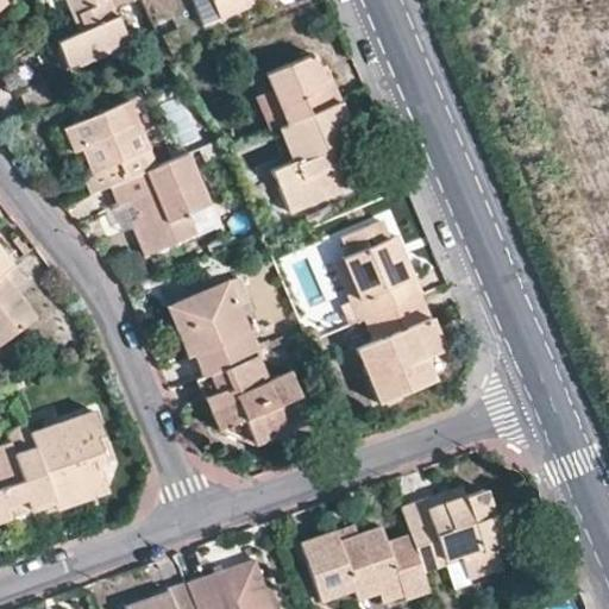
[(10,0),(0,0),(0,16),(14,5),(10,0)]
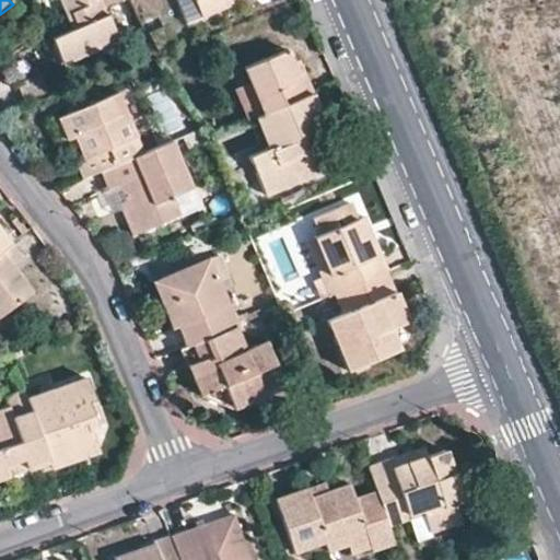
[(61,0),(73,30),(53,37),(62,61),(101,47),(102,50),(119,44),(106,8),(103,0),(61,0)]
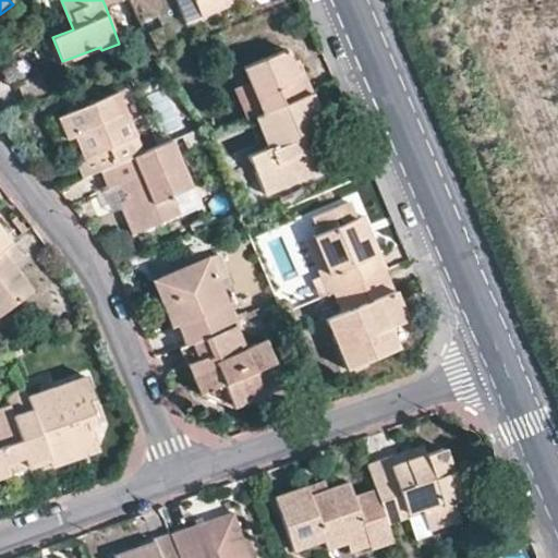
[(174,0),(184,22),(199,15),(193,0),(174,0)]
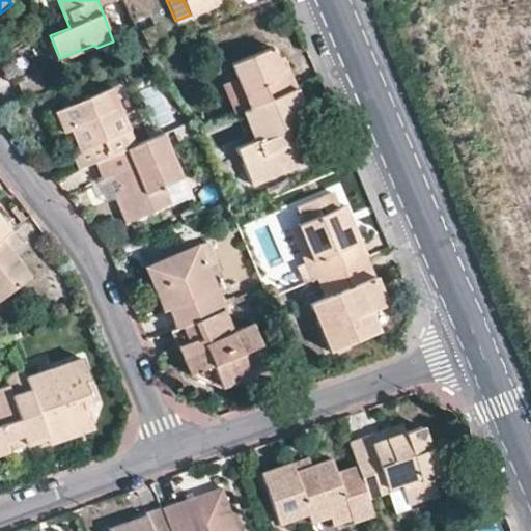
[(184,0),(190,15),(225,0),(184,0)]
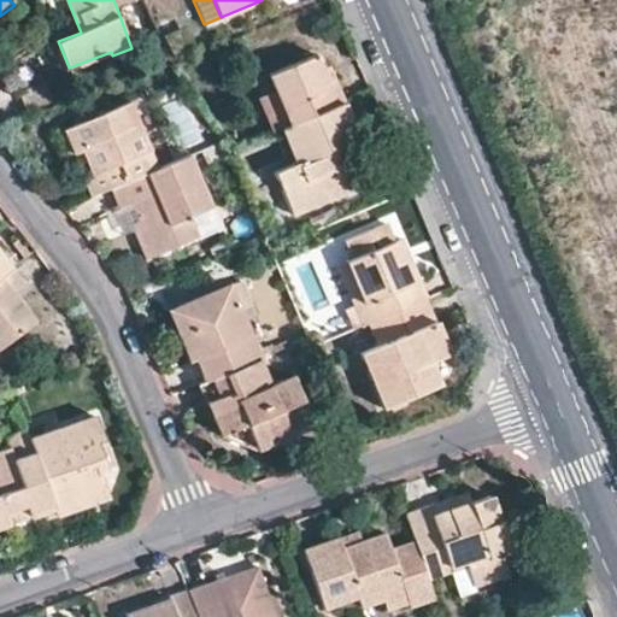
[(344,104),(335,81),(328,83),(323,70),(315,53),(269,74),(276,89),(291,125),(344,104)]
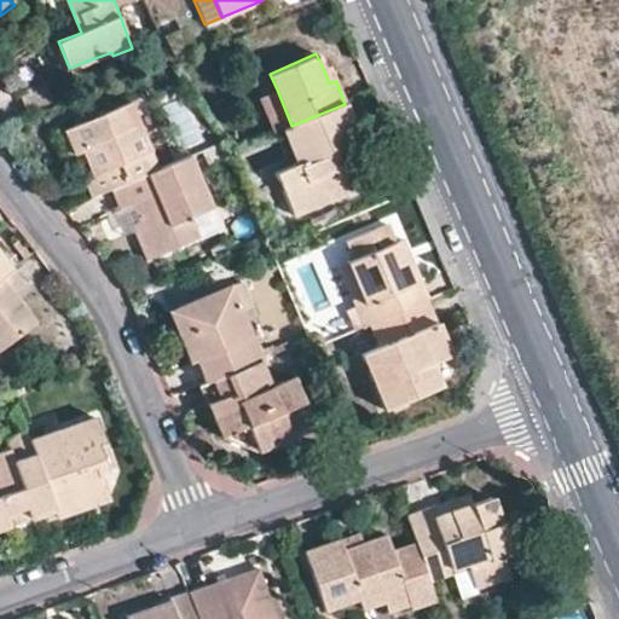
[(330,68),(324,70),(329,84),(336,81),(330,68)]
